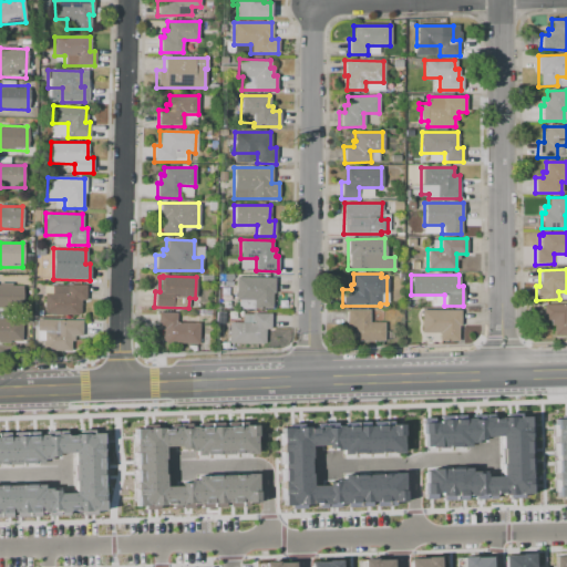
[(236,277),(275,278),(275,292),(272,292),(271,309),(253,309),(254,300),(236,300),(236,277)]
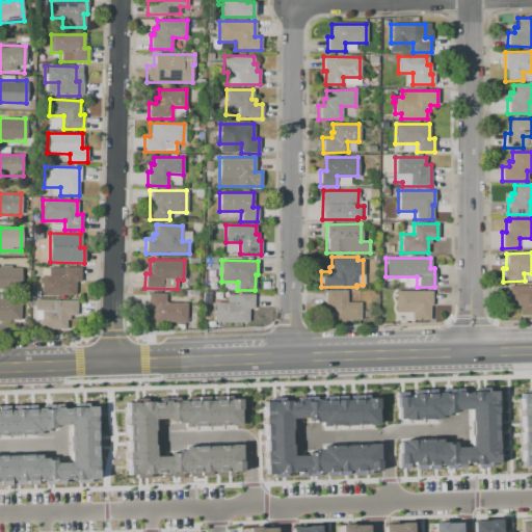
[(0,266),(20,266),(20,289),(0,288),(0,266)]
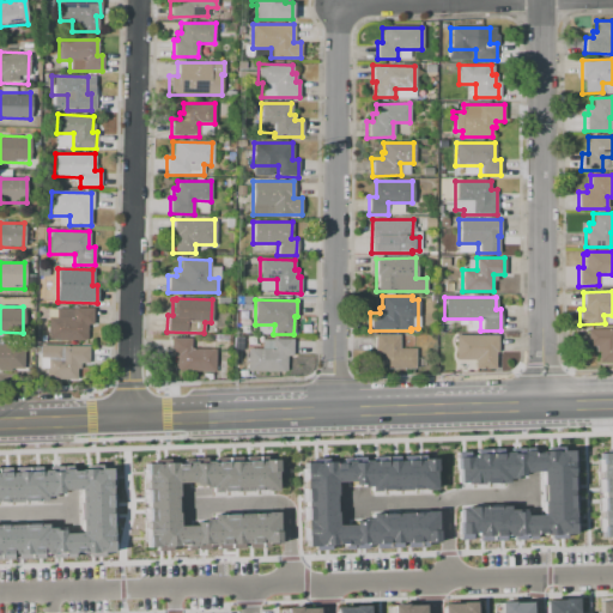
[(48,317),(48,340),(86,340),(86,326),(92,326),(92,308),(73,308),(73,317),(48,317)]
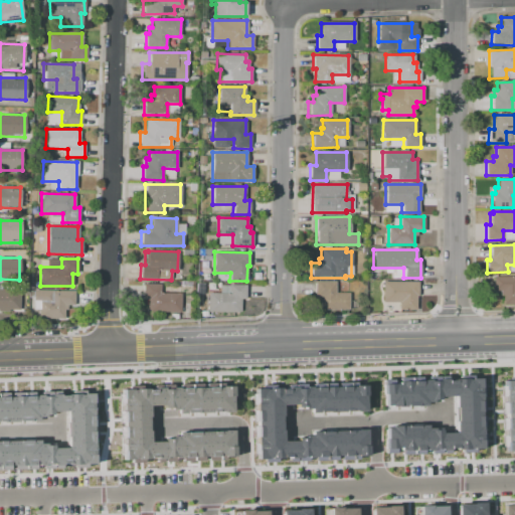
[(493,277),(514,277),(514,305),(502,305),(502,290),(493,290),(493,277)]
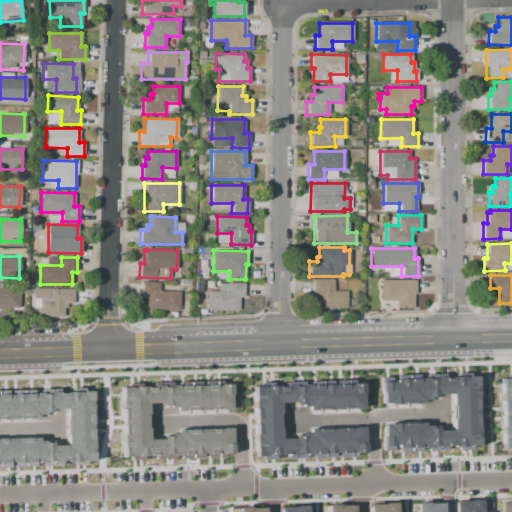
[(312,280),(332,280),(332,291),(346,291),(346,307),(318,307),(318,294),(312,294),(312,280)]
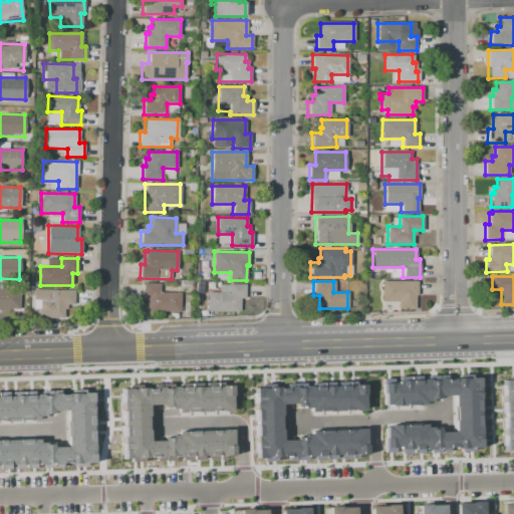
[(381,281),(418,281),(418,295),(415,295),(415,309),(399,309),(399,301),(382,301),(381,281)]
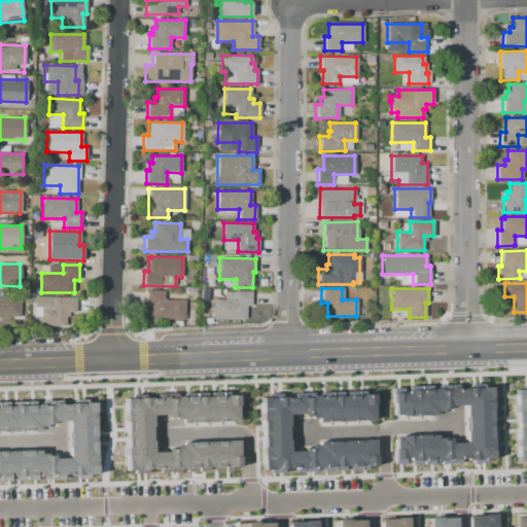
[(146,290),(164,291),(164,300),(184,300),(184,320),(150,319),(150,305),(146,305),(146,290)]
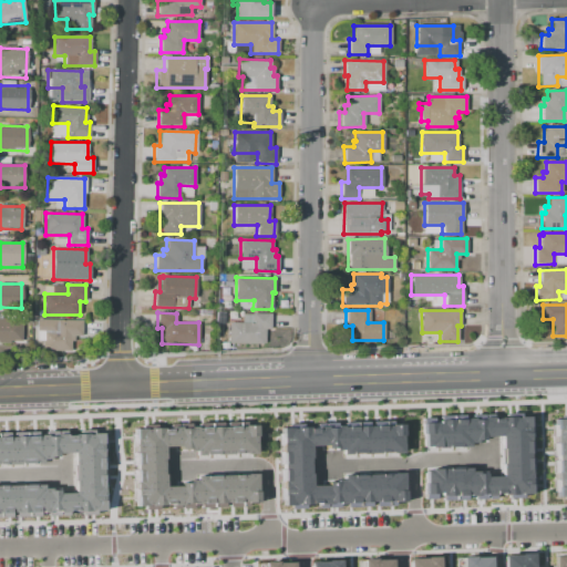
[(229,322),(228,343),(265,343),(265,329),(269,329),(269,313),(253,313),(253,323),(229,322)]
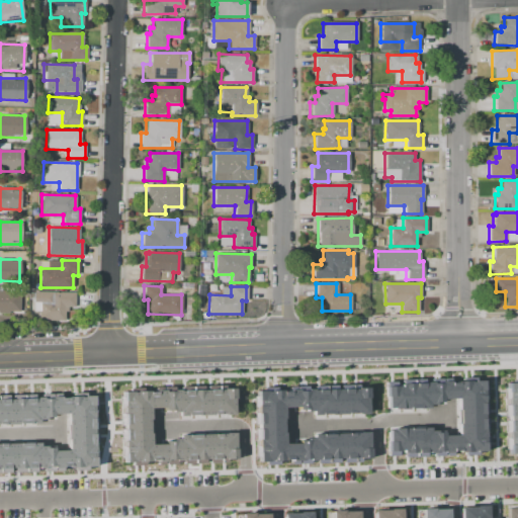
[(0,290),(18,291),(18,313),(0,313),(0,290)]
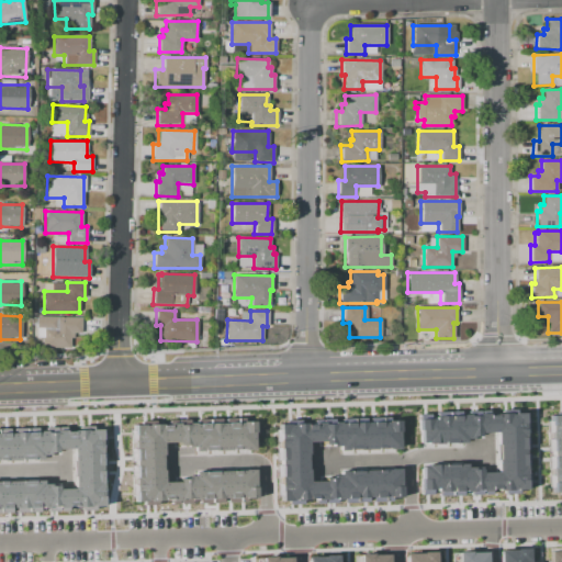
[(36,317),(80,317),(80,334),(70,334),(70,347),(44,347),(44,328),(36,328),(36,317)]
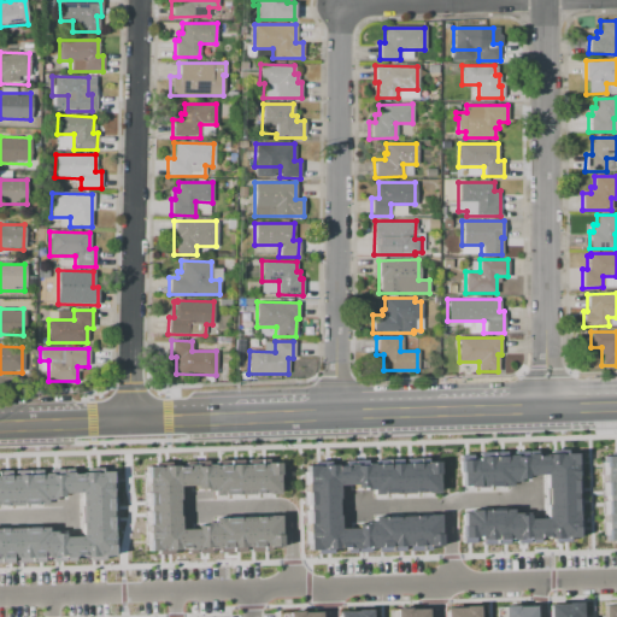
[(457,457),(460,486),(507,486),(507,480),(517,480),(517,477),(524,477),(524,472),(541,474),(544,516),(527,517),(526,513),(518,515),(517,511),(510,511),(510,507),(460,510),(460,541),(575,536),(571,452),(457,457)]
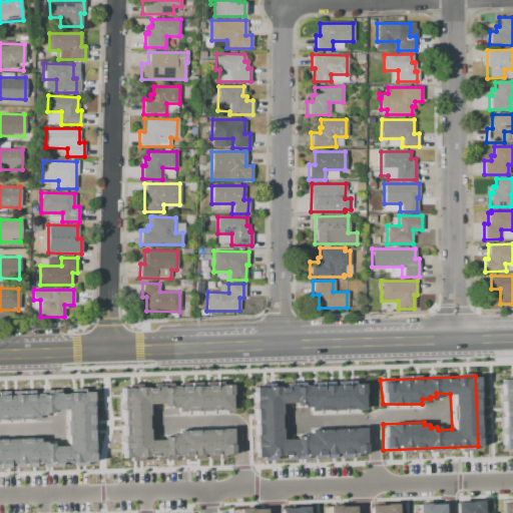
[(512,379),(512,448),(502,449),(499,380),(512,379)]
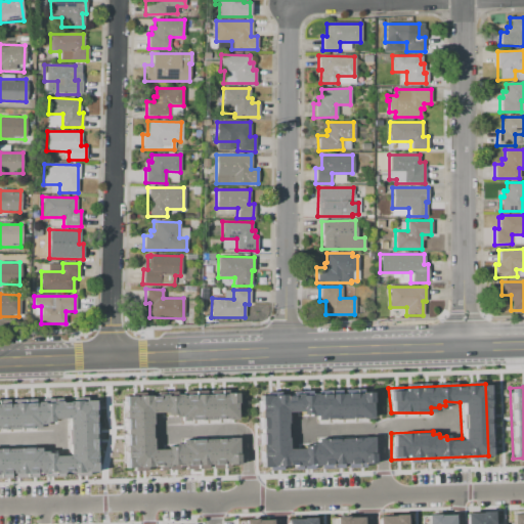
[(233,392),(232,419),(180,421),(180,417),(172,417),(172,415),(166,415),(166,411),(151,413),(153,449),(167,449),(167,445),(174,446),(174,443),(180,442),(180,440),(234,437),(235,464),(124,468),(122,395),(233,392)]
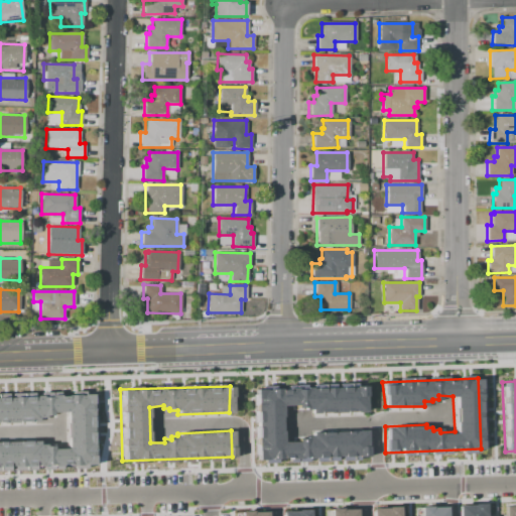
[(364,386),(363,411),(311,414),(311,409),(304,410),(303,407),(297,408),(297,404),(283,406),(284,441),(298,441),(298,438),(305,438),(305,435),(311,435),(311,432),(365,430),(366,457),(256,460),(254,389),(364,386)]
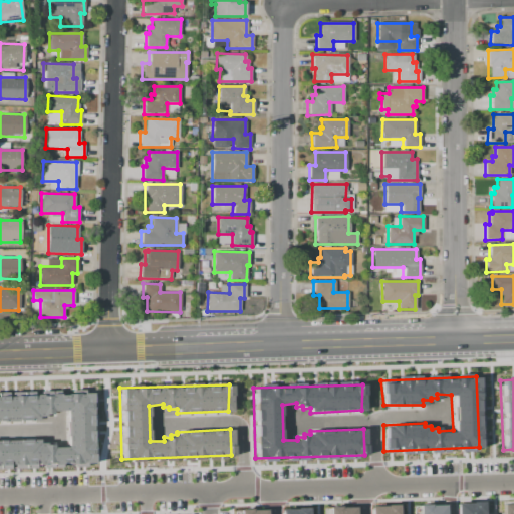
[(0,394),(0,420),(33,420),(34,416),(41,416),(41,414),(47,414),(47,410),(63,411),(65,446),(48,447),(47,444),(41,444),(41,441),(34,441),(34,439),(0,439),(0,464),(91,463),(89,392),(0,394)]
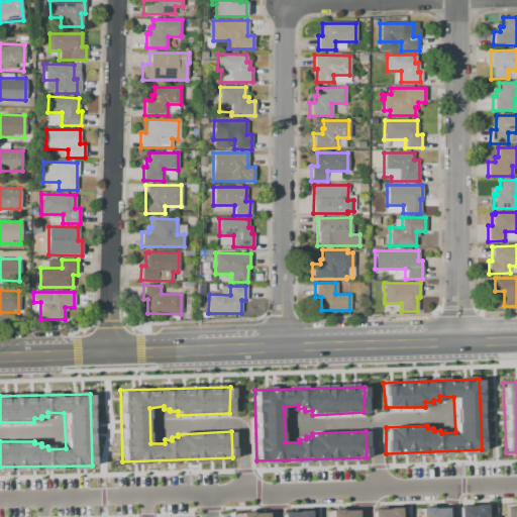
[(504,516),(504,504),(516,503),(516,516),(504,516)]
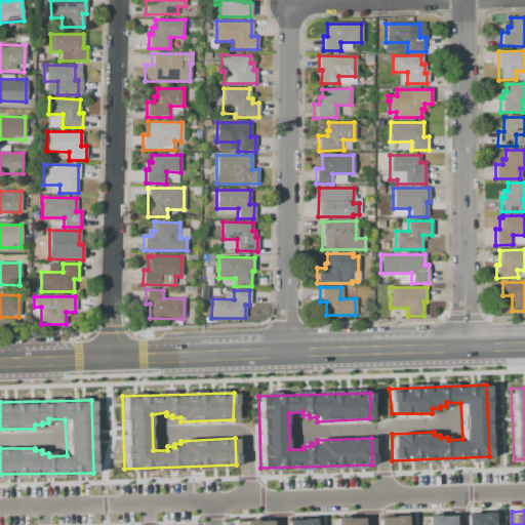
[(463,524),(463,514),(493,514),(493,524),(463,524)]
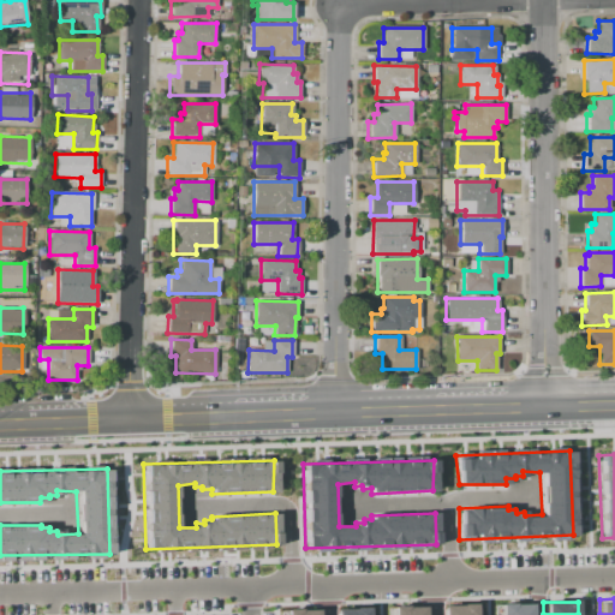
[(441,614),(441,604),(476,604),(476,614),(441,614)]
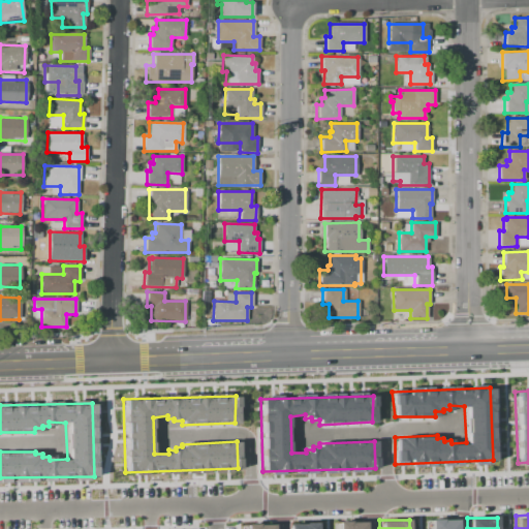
[(426,528),(426,520),(456,520),(456,528),(426,528)]
